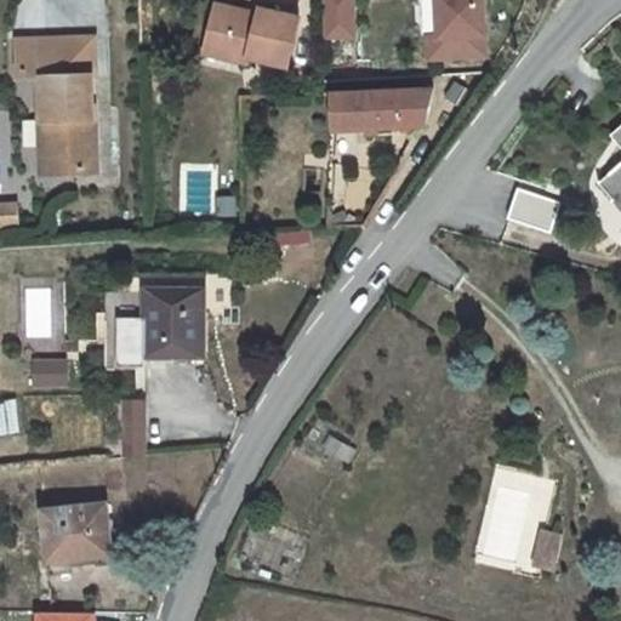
[(354,0),(325,0),(326,35),(354,34),(354,0)]
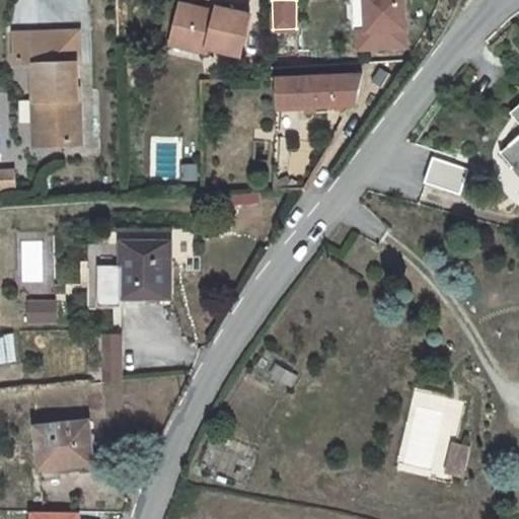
[(406,46),(404,0),(367,0),(369,28),(375,28),(376,47),(406,46)]
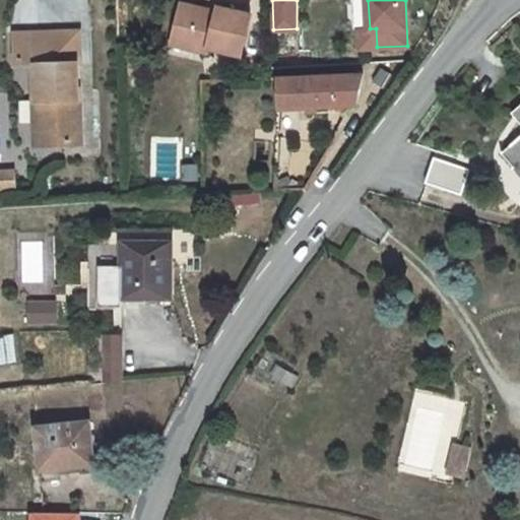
[(216,6),(215,11),(181,3),(172,39),(207,47),(241,55),(251,14),(216,6)]
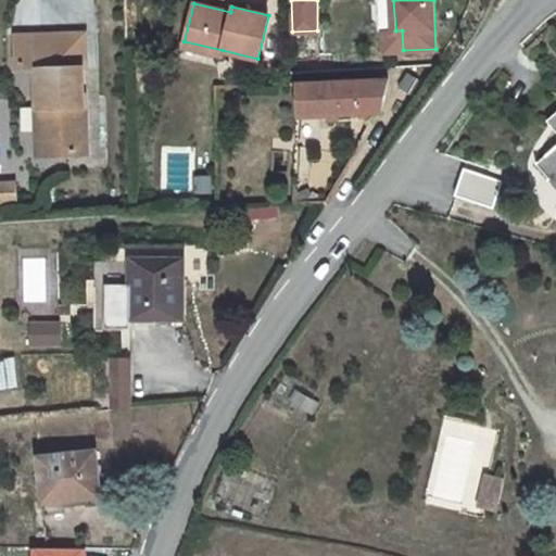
[(402,30),(395,30),(386,32),(387,51),(403,50),(402,30)]
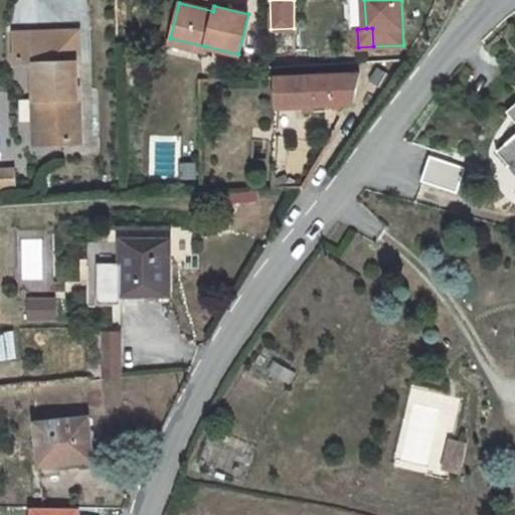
[(35,64),(35,100),(39,100),(41,144),(78,143),(75,62),(48,63),(46,31),(14,33),(15,65),(35,64)]
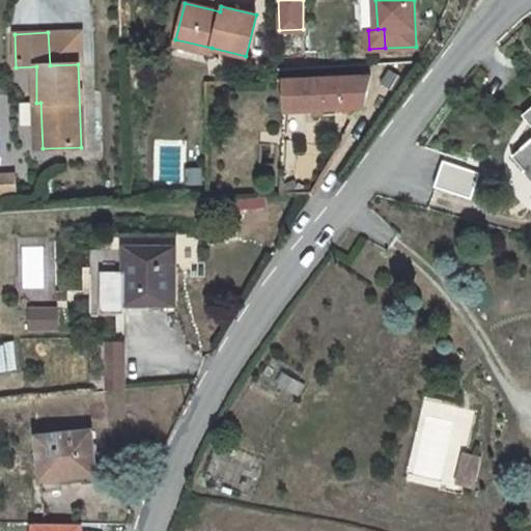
[(211,55),(212,48),(175,39),(174,46),(211,55)]
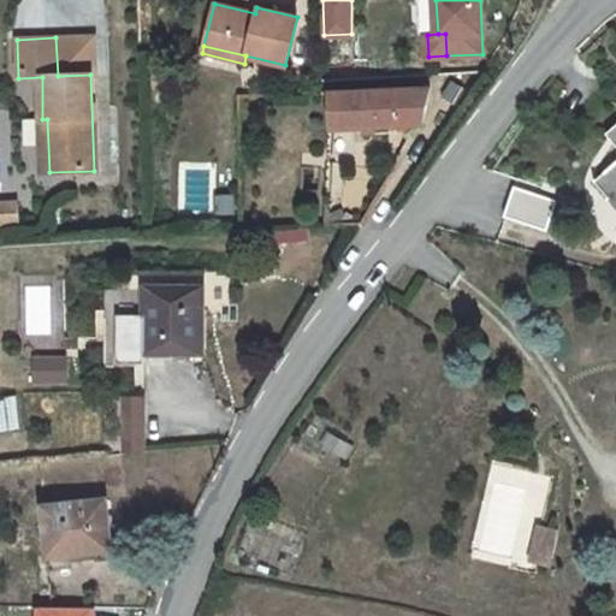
[(374,126),(422,124),(431,88),(329,93),(330,129),(365,126),(374,126)]
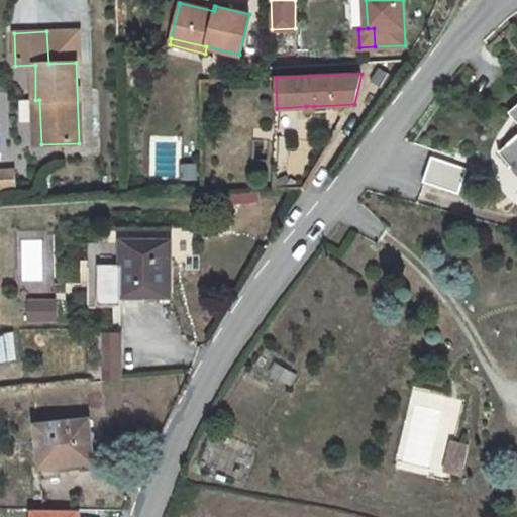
[(39,100),(35,100),(32,100),(33,144),(41,144),(39,100)]
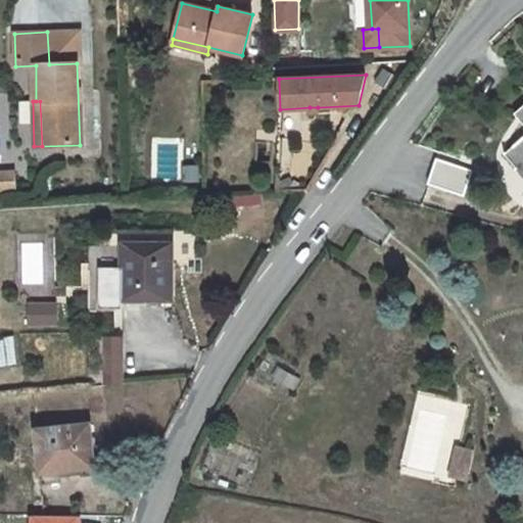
[(503,151),(518,139),(507,125),(491,137),(503,151)]
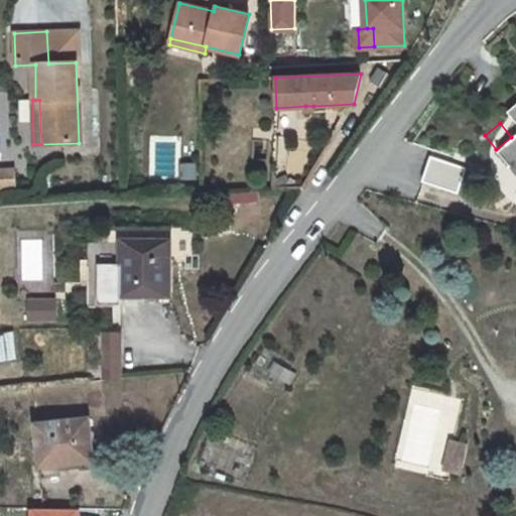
[(515,135),(498,151),(510,166),(511,165),(515,171),(515,135)]
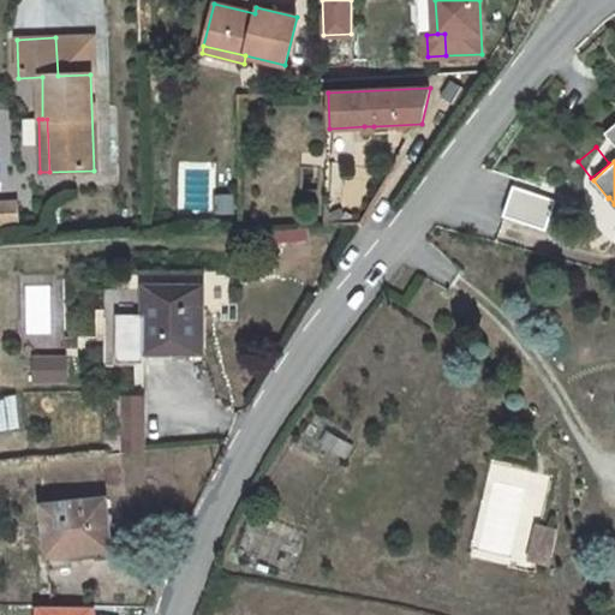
[(551,195),(514,183),(503,216),(539,230),(551,195)]
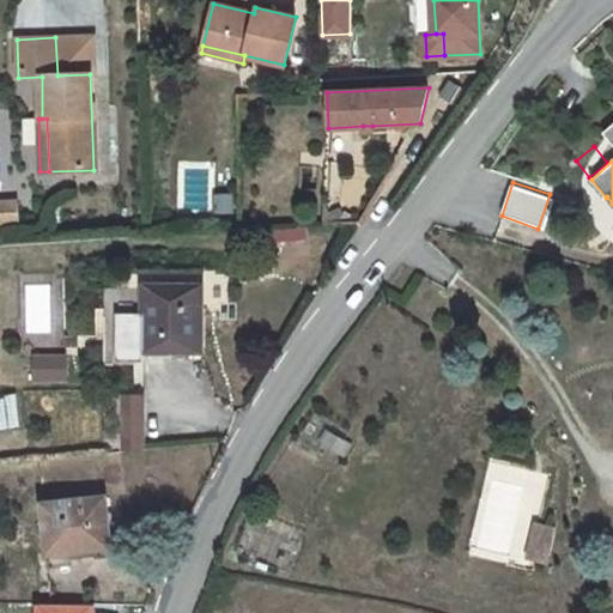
[(17,202),(0,204),(0,222),(5,222),(4,212),(18,212),(17,202)]
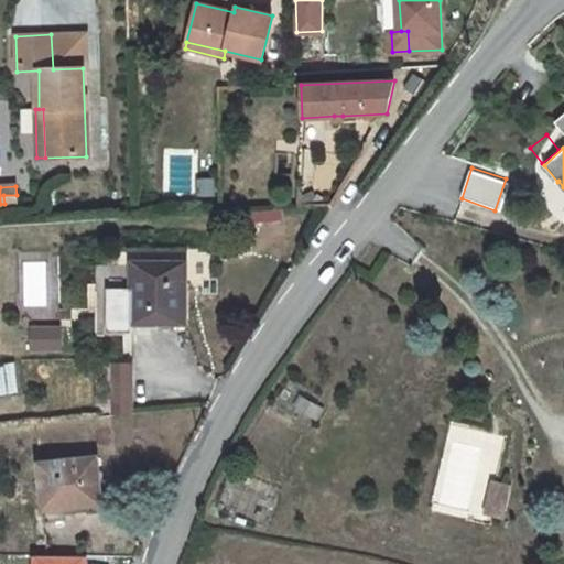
[(17,195),(3,195),(4,204),(18,203),(17,195)]
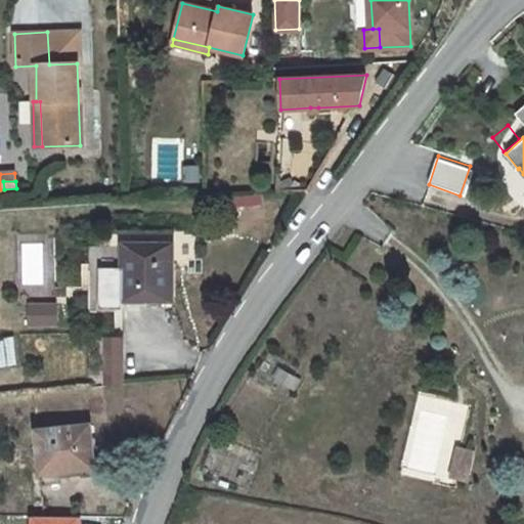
[(222,197),(223,208),(242,207),(241,195),(222,197)]
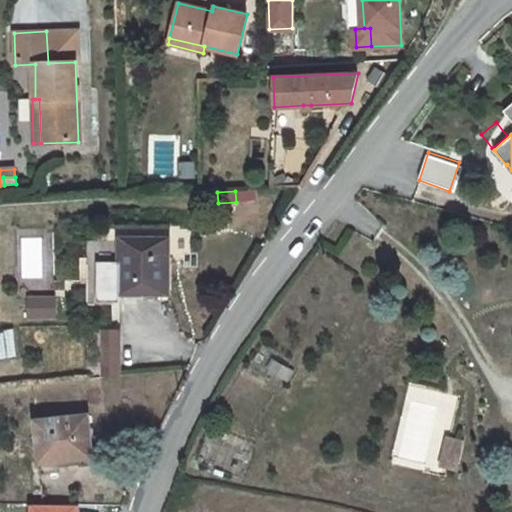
[(218,203),(217,192),(202,193),(203,205),(218,204),(218,203)]
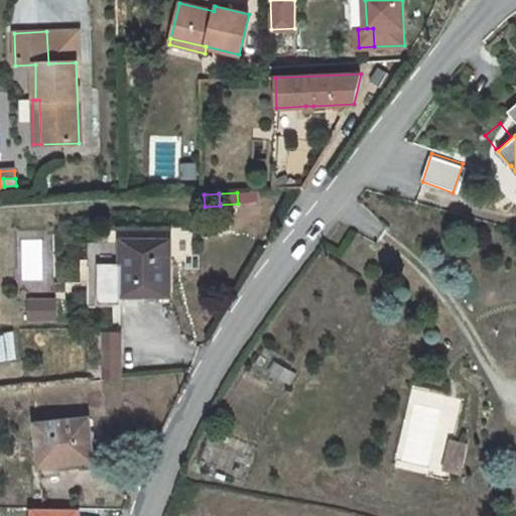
[(121,297),(170,296),(170,239),(120,239),(120,243),(119,264),(101,264),(100,294),(119,294),(119,297),(121,297)]
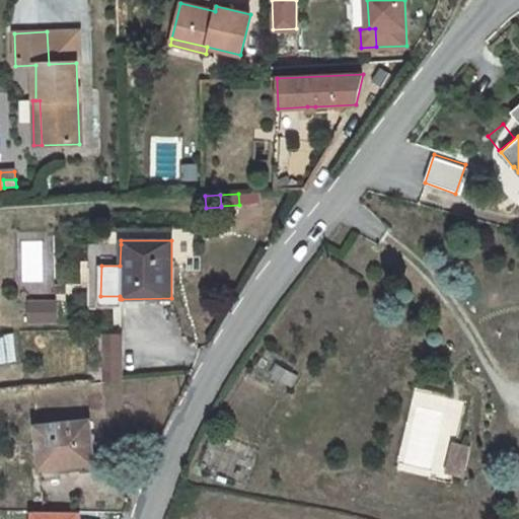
[(101,244),(101,266),(120,266),(121,244),(101,244)]
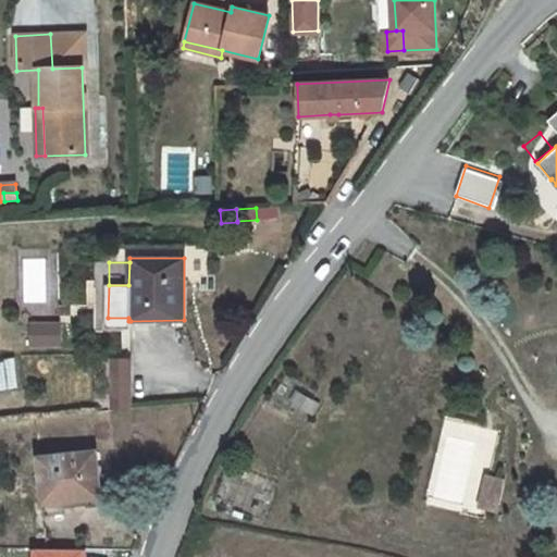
[(59,345),(59,323),(31,324),(31,346),(59,345)]
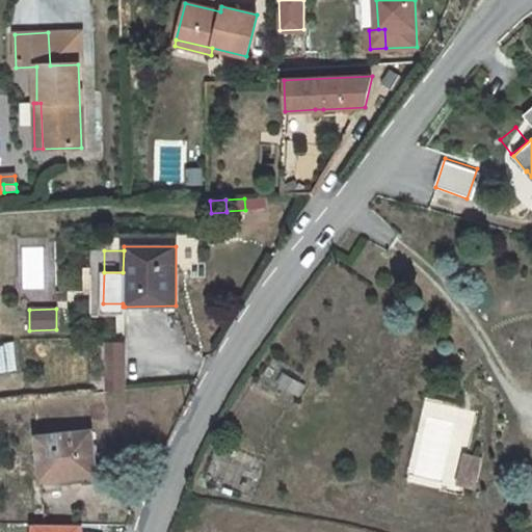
[(124,343),(106,343),(106,392),(124,390),(124,343)]
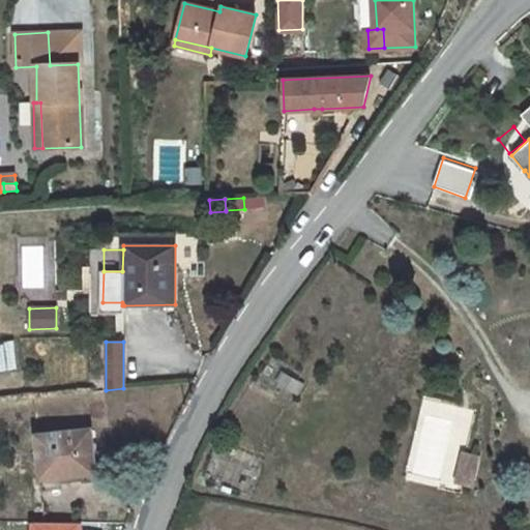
[(298,382),(282,373),(277,382),(293,390),(298,382)]
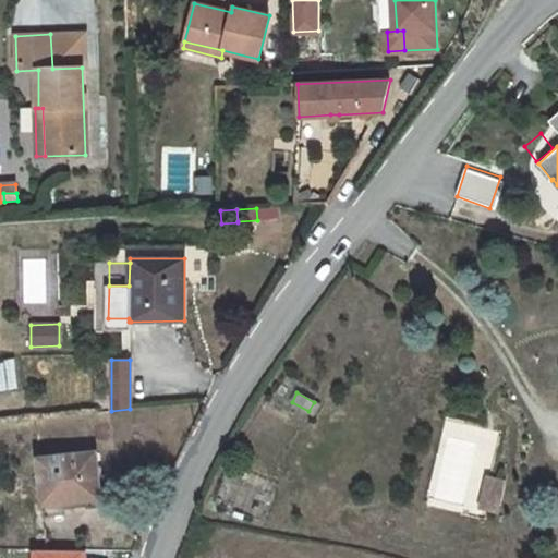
[(319,405),(314,402),(308,411),(314,415),(319,405)]
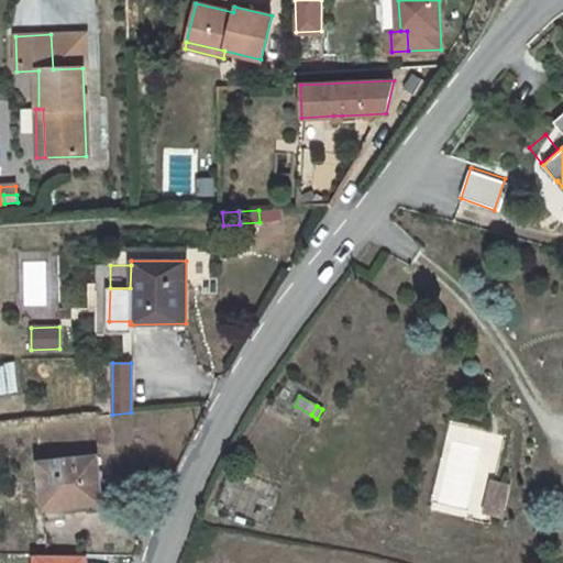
[(63,506),(99,503),(96,456),(39,463),(43,506),(63,504),(63,506)]
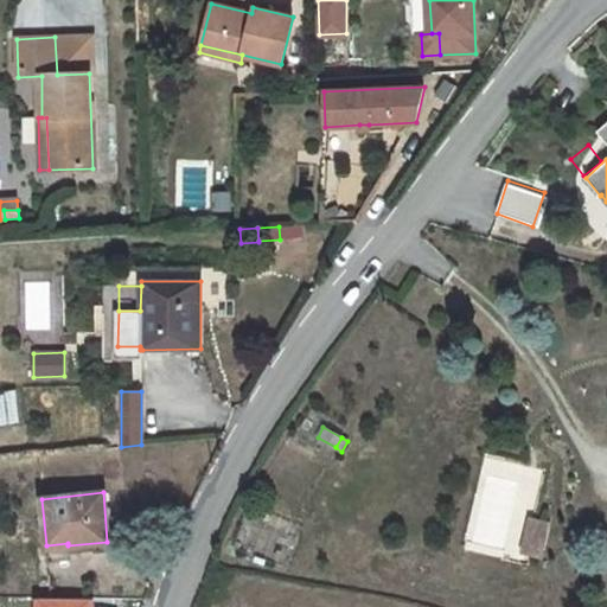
[(544,549),(550,518),(534,516),(526,545),(544,549)]
